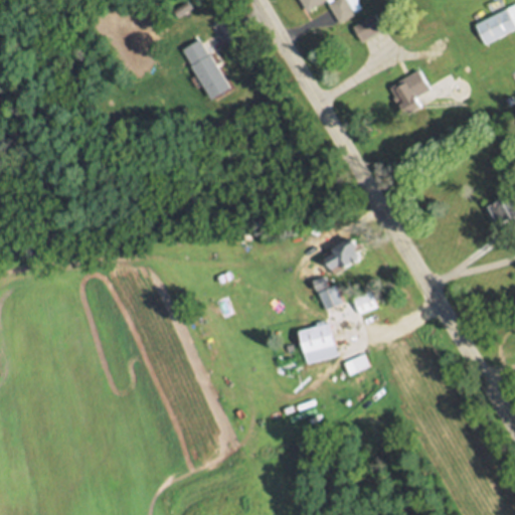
[(304,0),(311,10),(329,0),(304,0)]
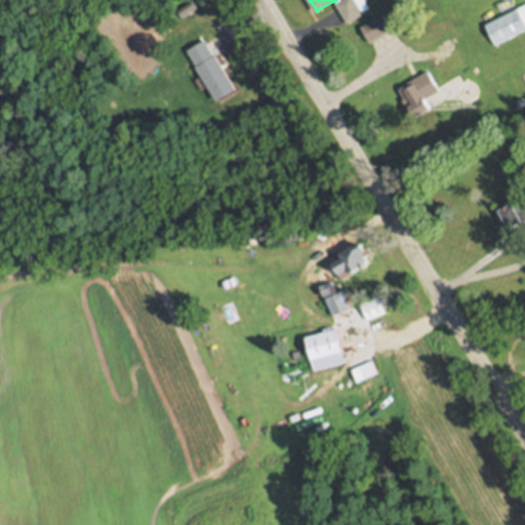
[(341,0),(336,3),(348,23),(363,13),(356,0),(341,0)]
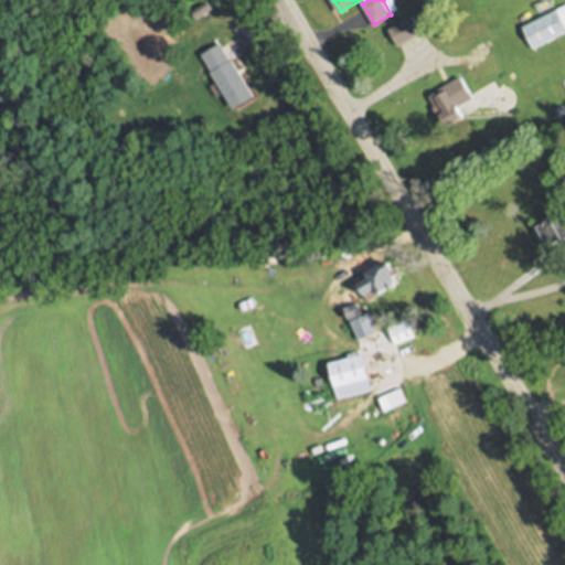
[(564,4),(522,27),(533,49),(564,33),(564,4)]
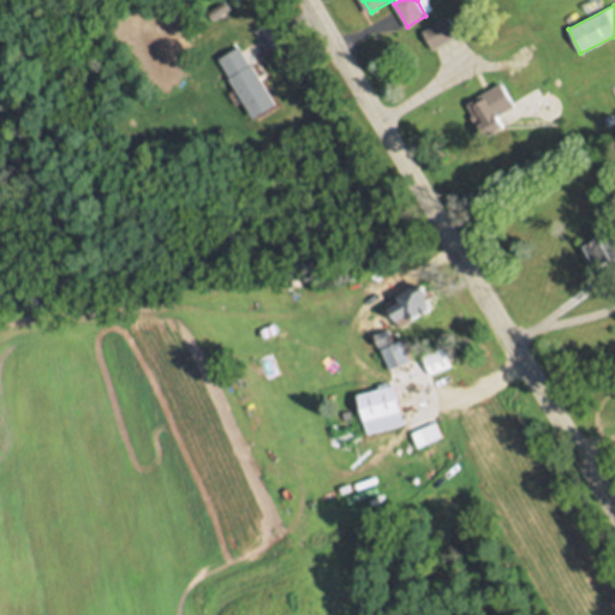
[(451,17),(423,31),(433,49),(460,35),(451,17)]
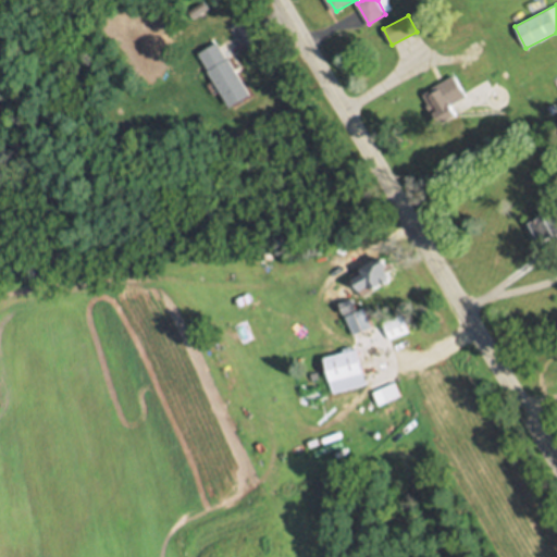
[(232,107),(252,94),(221,40),(200,52),(232,107)]
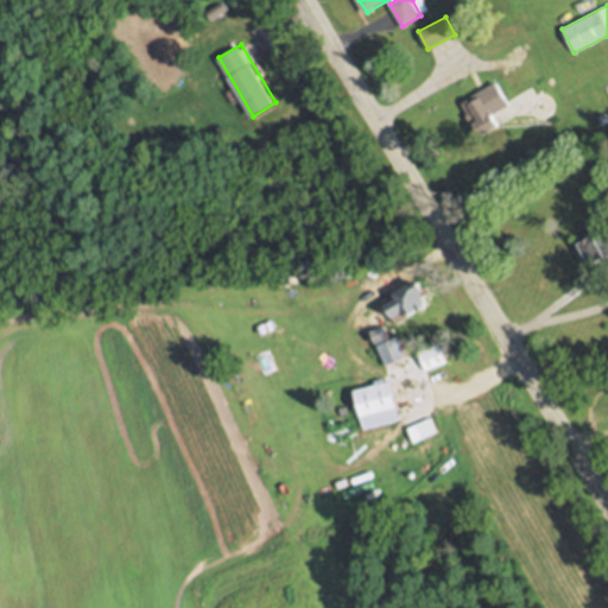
[(499,84),(462,105),(480,137),(501,125),(495,113),(492,114),(488,109),(507,99),(499,84)]
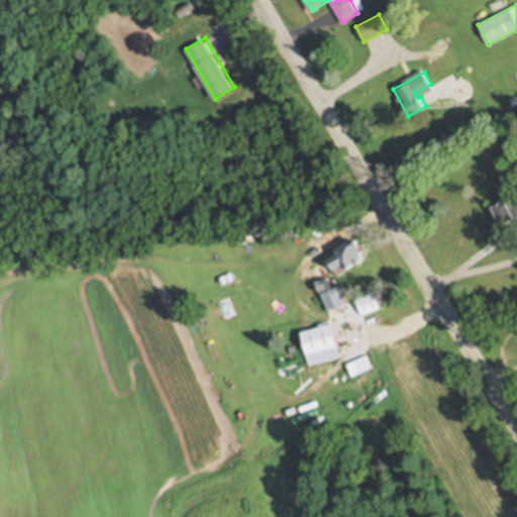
[(510,187),(516,199),(516,220),(501,229),(491,211),(504,203),(499,193),(510,187)]
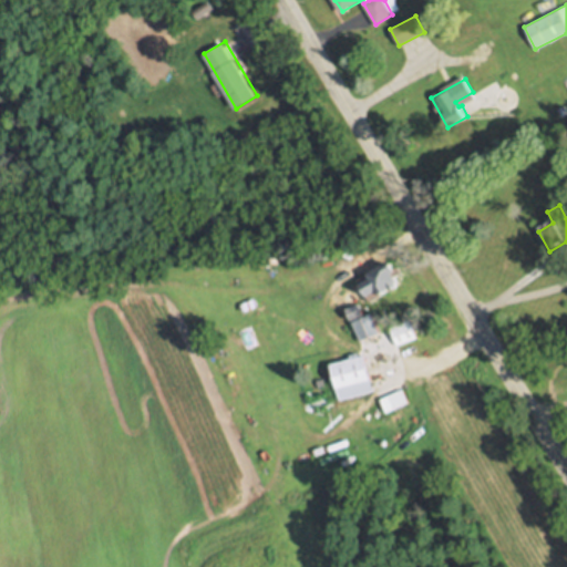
[(369,305),(356,280),(395,259),(402,270),(398,272),(404,285),(369,305)]
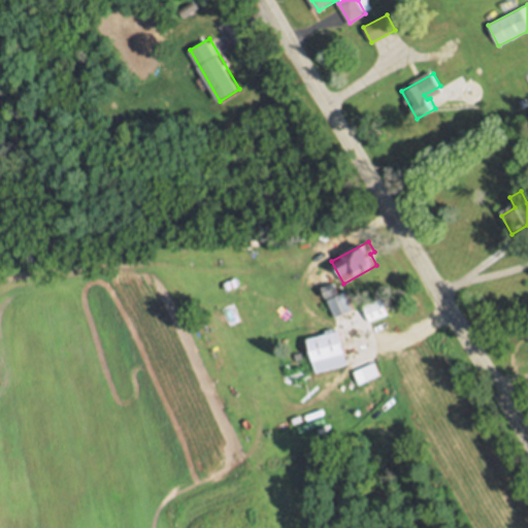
[(225,285),(228,292),(243,287),(241,279),(225,285)]
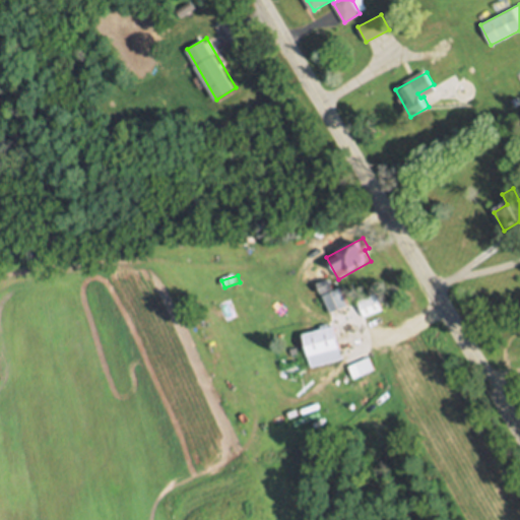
[(324,294),(321,285),(333,280),(336,288),(324,294)]
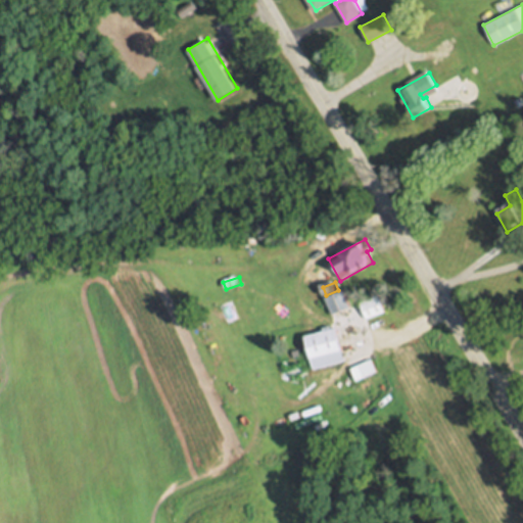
[(351,306),(333,315),(326,298),(343,289),(351,306)]
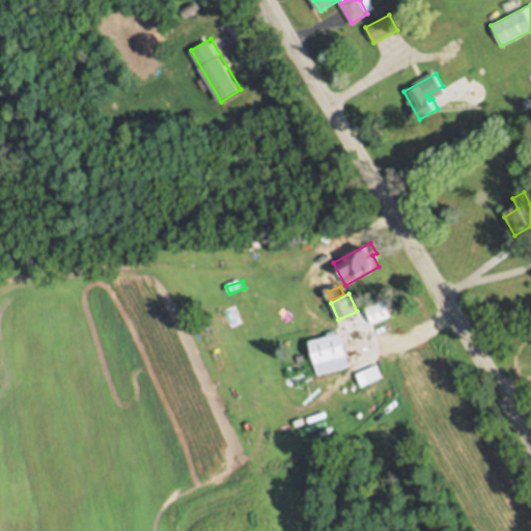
[(366,308),(372,323),(391,315),(385,300),(366,308)]
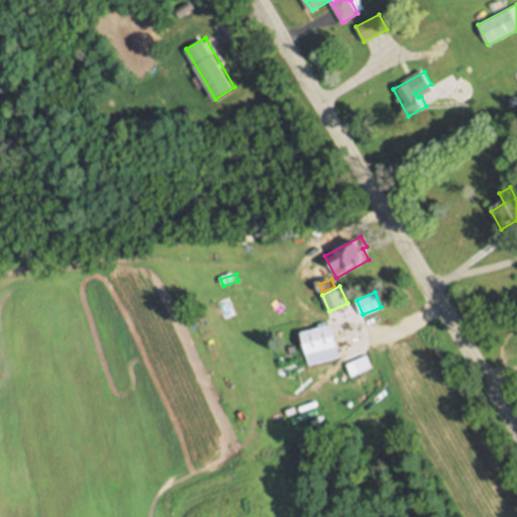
[(340,344),(334,321),(303,330),(310,353),(340,344)]
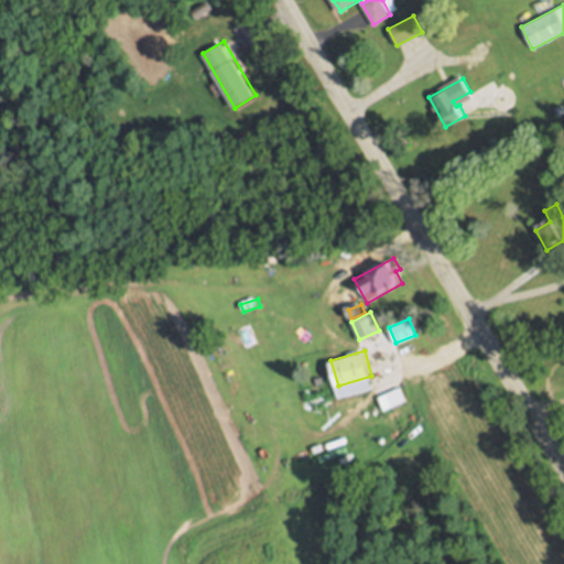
[(388,393),(402,387),(409,400),(394,407),(388,393)]
